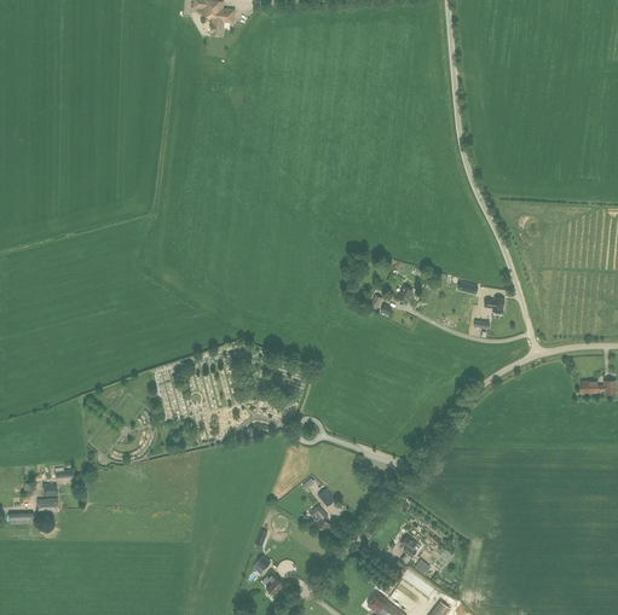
[(232,18),(234,5),(221,4),(223,0),(192,0),(192,4),(202,5),(201,12),(212,13),(212,18),(211,18),(209,29),(211,29),(211,32),(221,32),(223,18),(232,18)]
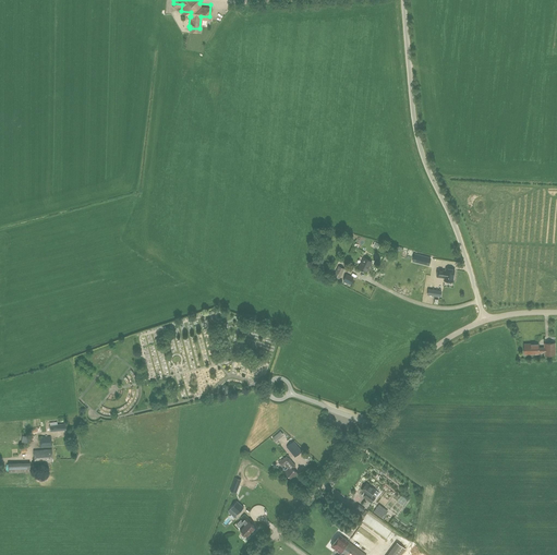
[(430,254),(413,251),(412,257),(427,262),(430,254)]
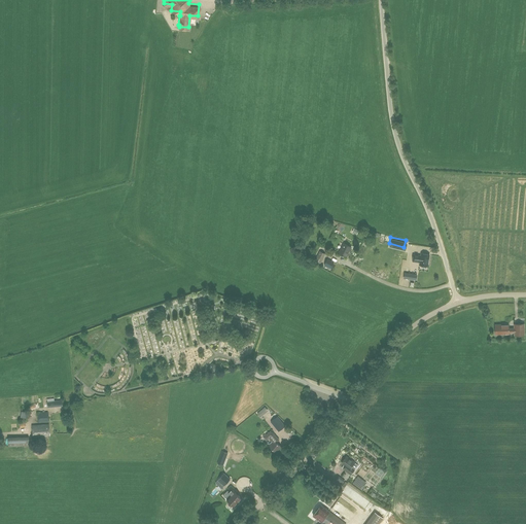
[(343,240),(338,250),(345,253),(350,244),(343,240)]
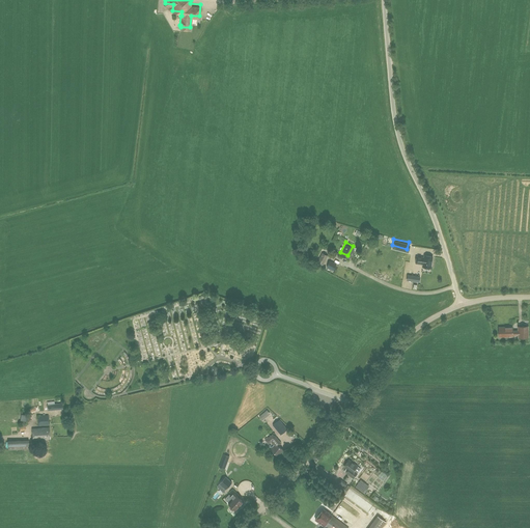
[(327,253),(322,249),(316,258),(323,261),(327,253)]
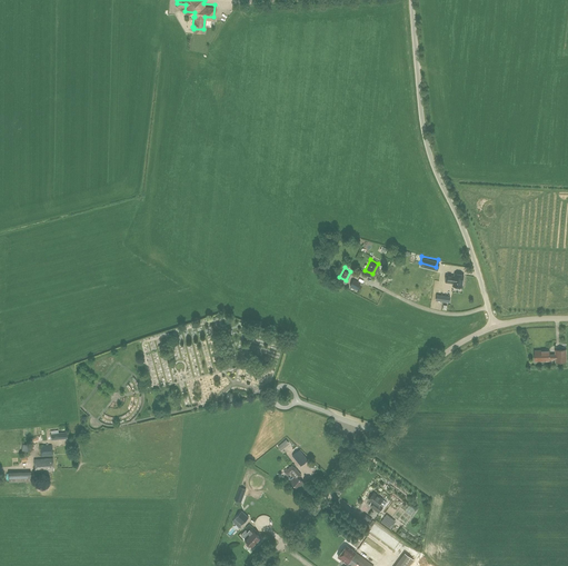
[(461,285),(464,271),(454,270),(452,272),(445,271),(444,279),(451,280),(451,284),(461,285)]
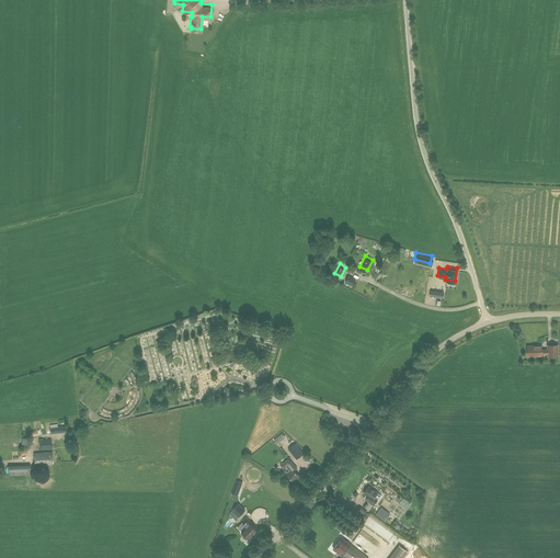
[(354,276),(347,272),(344,279),(352,282),(354,276)]
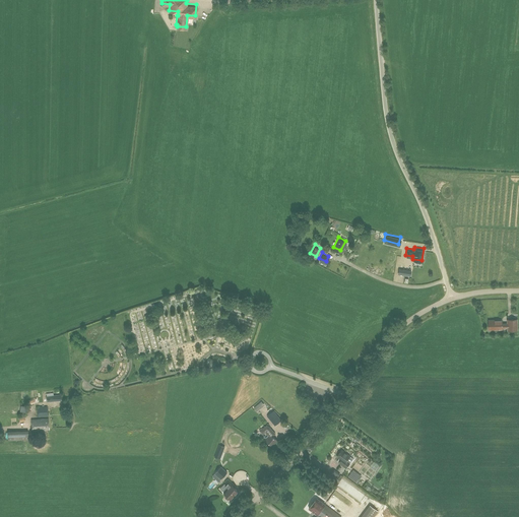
[(517,316),(506,316),(506,320),(502,320),(502,316),(487,317),(488,327),(502,327),(502,326),(506,325),(506,328),(517,328),(517,316)]
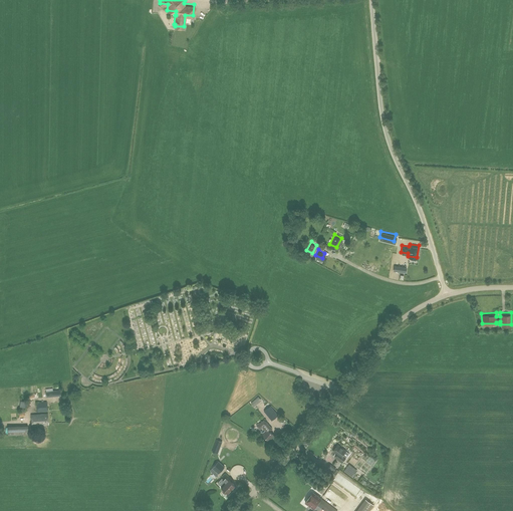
[(36,408),(36,409),(46,408),(46,399),(36,399),(36,408)]
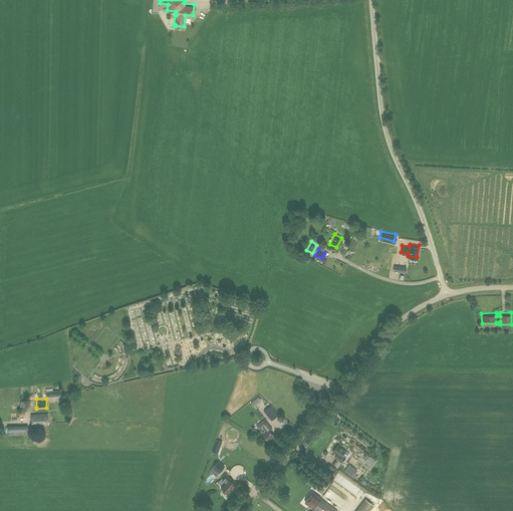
[(263,408),(271,418),(277,413),(269,403),(263,408)]
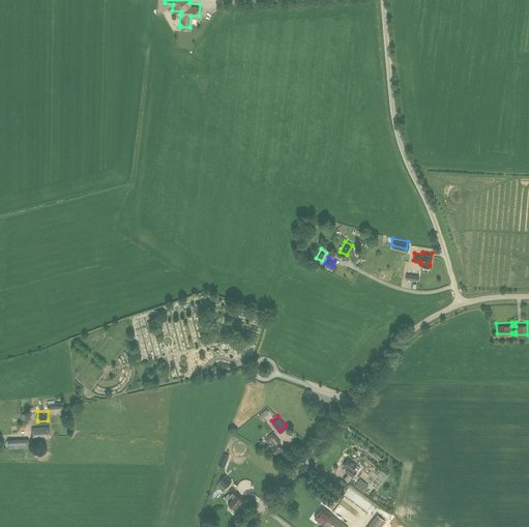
[(260,421),(256,426),(260,431),(264,427),(260,421)]
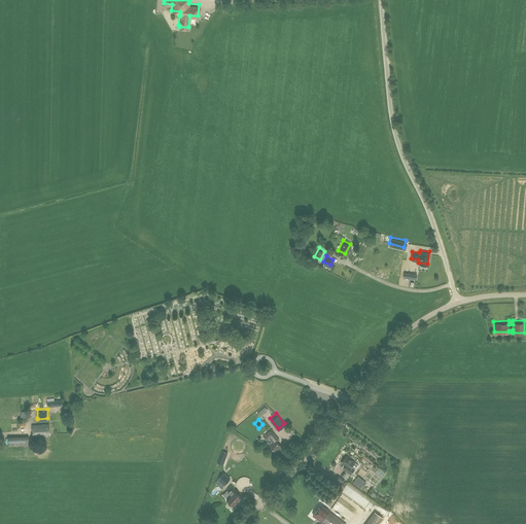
[(31,433),(48,432),(47,421),(31,422),(31,433)]
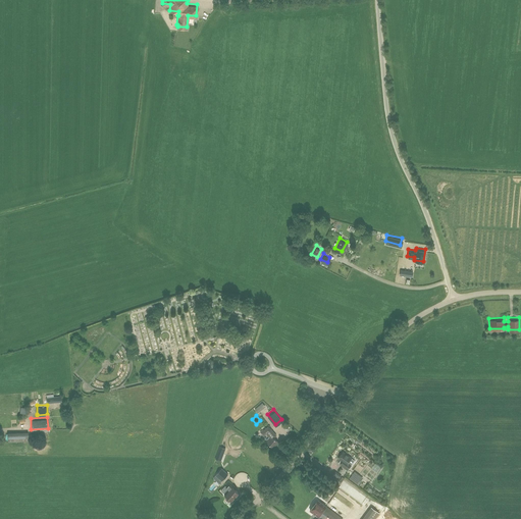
[(265,431),(268,434),(264,438),(272,445),(277,438),(271,434),(274,431),(270,426),(269,427),(267,424),(263,427),(262,426),(259,429),(263,433),(265,431)]
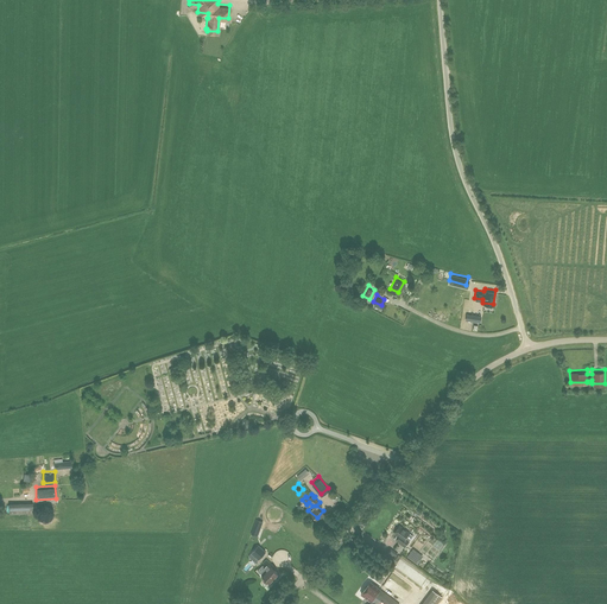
[(32,500),(7,501),(8,510),(32,510),(32,500)]
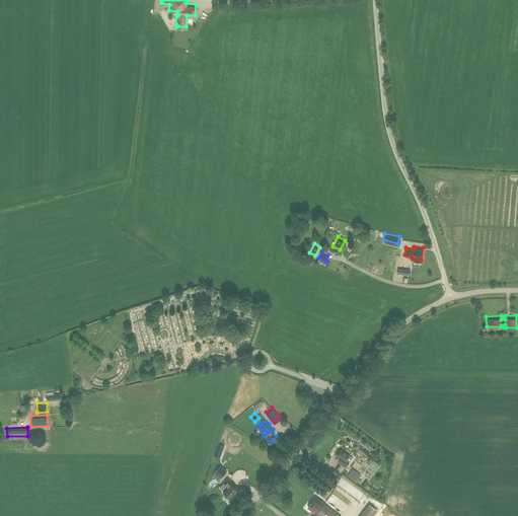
[(340,446),(336,452),(340,455),(337,458),(345,464),(349,459),(346,456),(349,452),(340,446)]
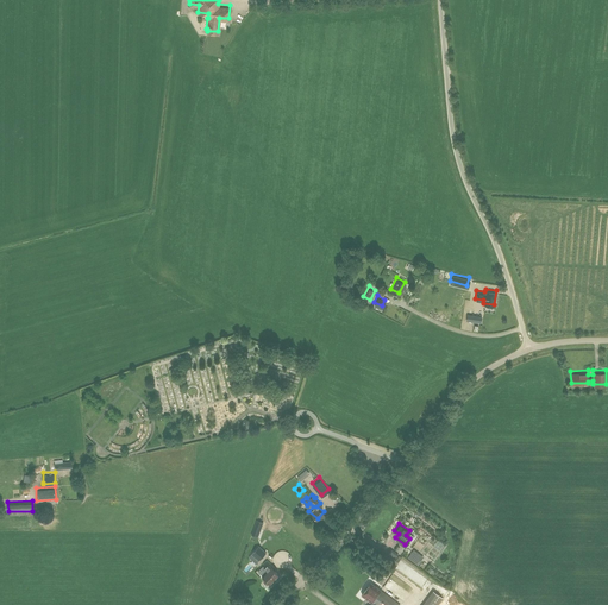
[(264,549),(257,543),(251,550),(258,558),(264,549)]
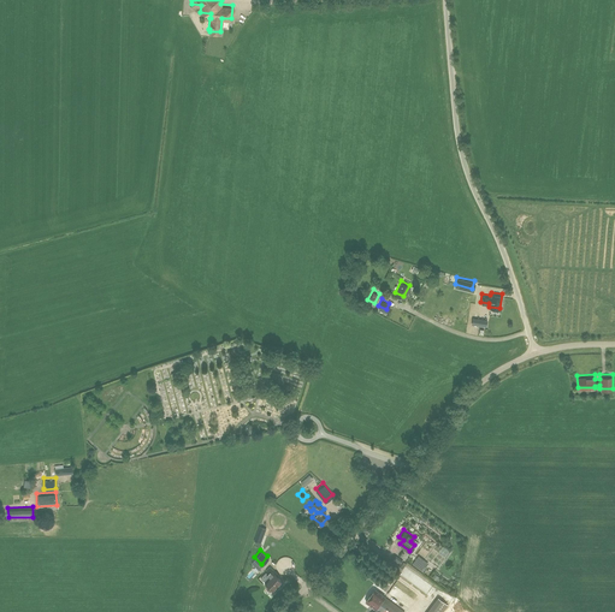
[(402,557),(395,552),(390,559),(394,562),(391,565),(396,569),(400,564),(398,563),(402,557)]
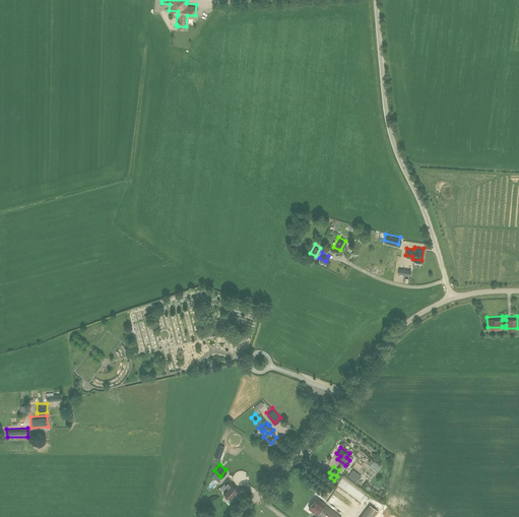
[(361,473),(352,467),(348,473),(355,479),(361,473)]
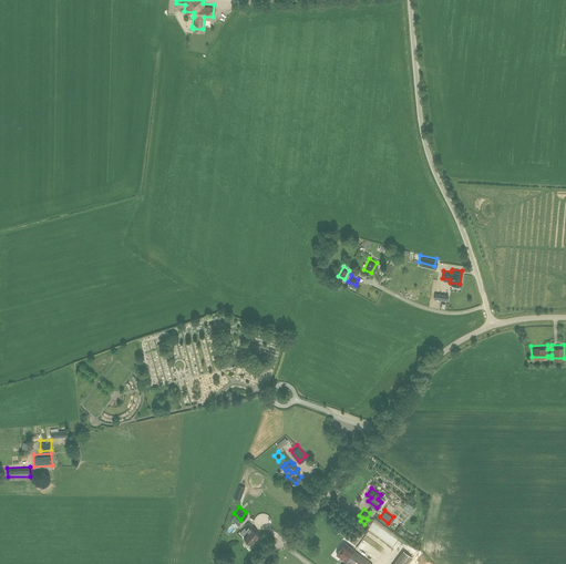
[(257,533),(258,533),(248,523),(244,527),(243,526),(239,530),(243,533),(243,534),(250,541),(255,536),(256,536),(257,536),(258,535),(258,534),(257,533)]
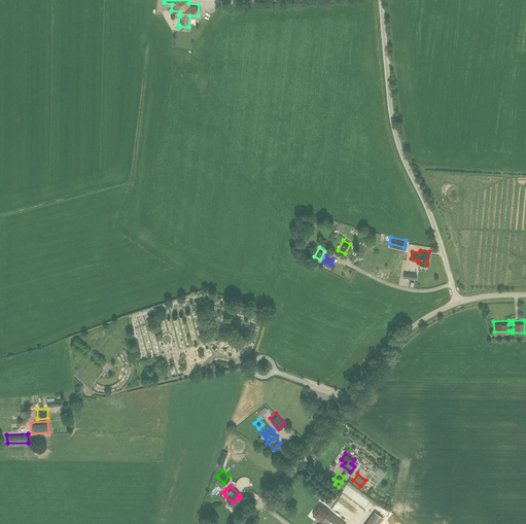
[(320,501),(312,513),(321,520),(320,521),(323,523),(325,522),(327,523),(342,523),(345,521),(320,501)]
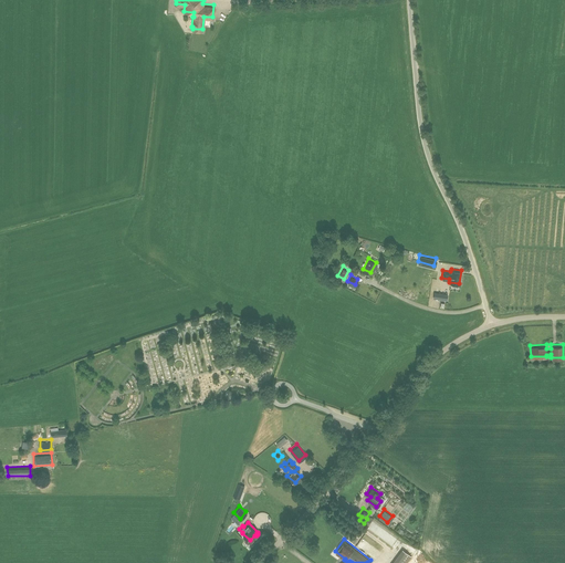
[(401,546),(389,562),(404,562),(410,554),(401,546)]
